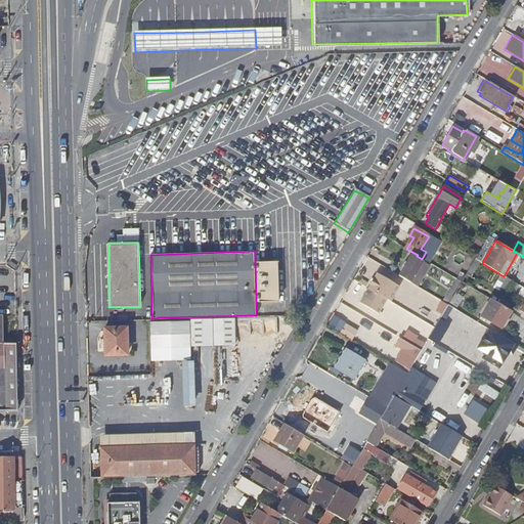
[(417,256),(411,253),(407,259),(406,258),(402,264),(404,265),(399,274),(417,285),(428,266),(425,264),(426,261),(422,259),(417,256)]
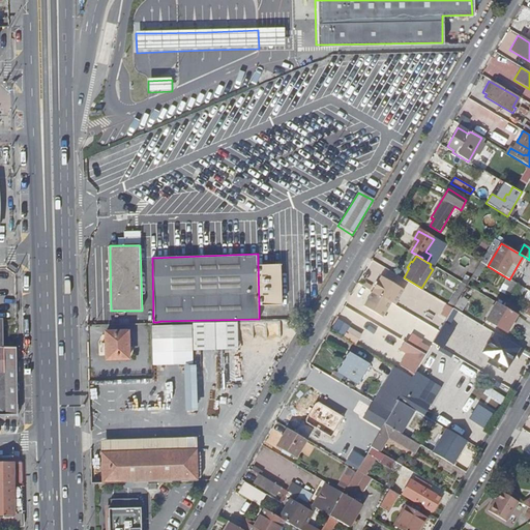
[(282,264),(258,264),(259,306),(283,305),(282,264)]
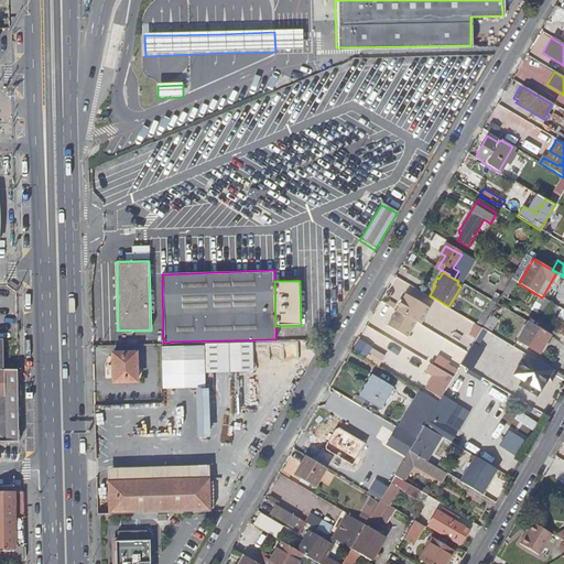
[(404,295),(396,311),(415,323),(420,325),(429,310),(404,295)]
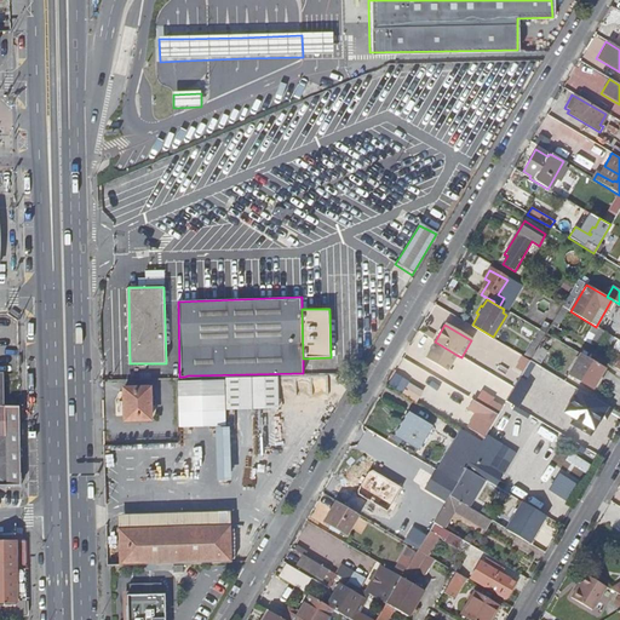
[(523,357),(529,361),(530,359),(546,334),(540,331),(523,357)]
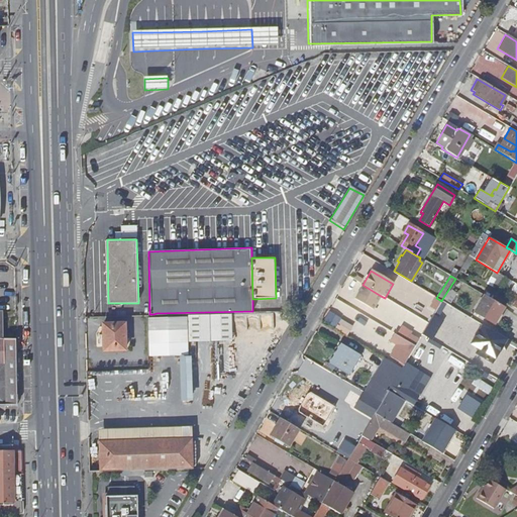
[(510,280),(503,277),(497,288),(503,291),(510,280)]
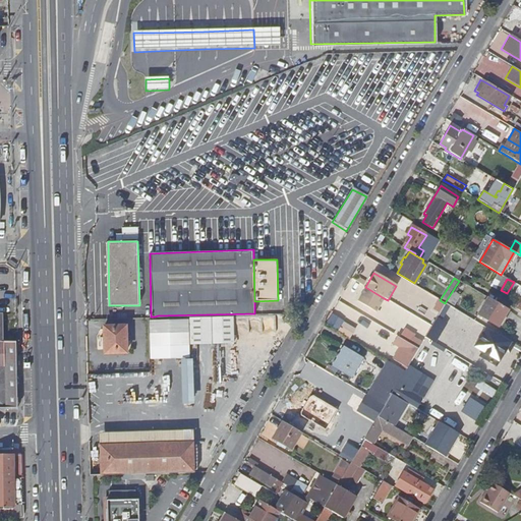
[(384,298),(365,287),(356,301),(375,312),(384,298)]
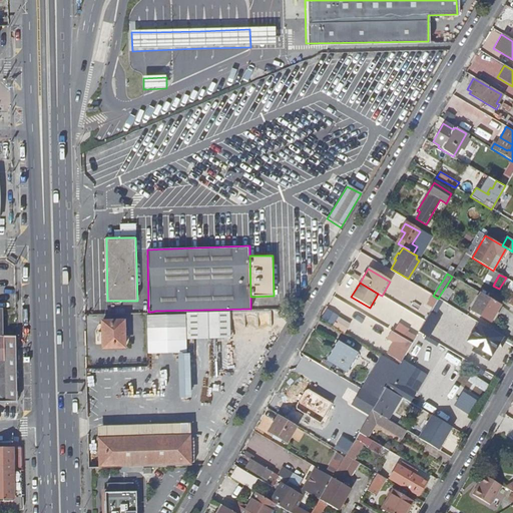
[(95,292),(95,300),(106,300),(106,292),(95,292)]
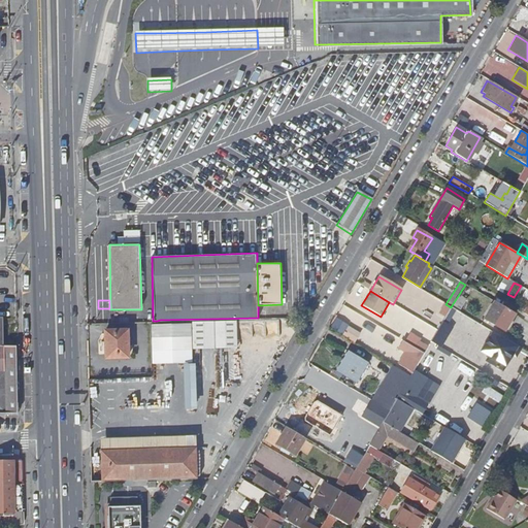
[(514,314),(494,302),(484,320),(503,331),(514,314)]
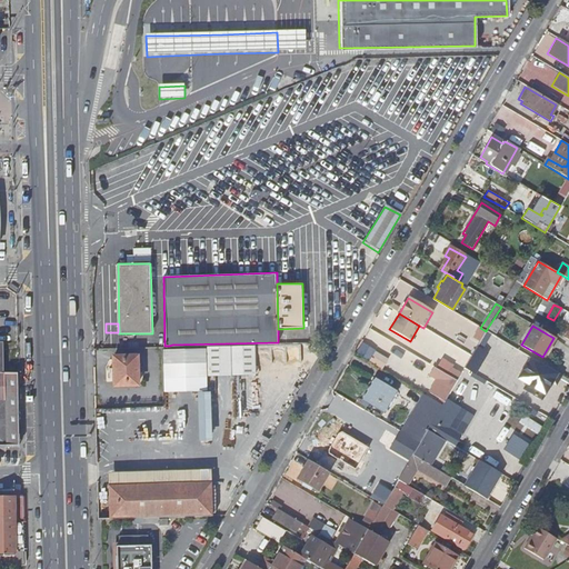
[(482,338),(486,331),(480,328),(473,338),(480,342),(482,338)]
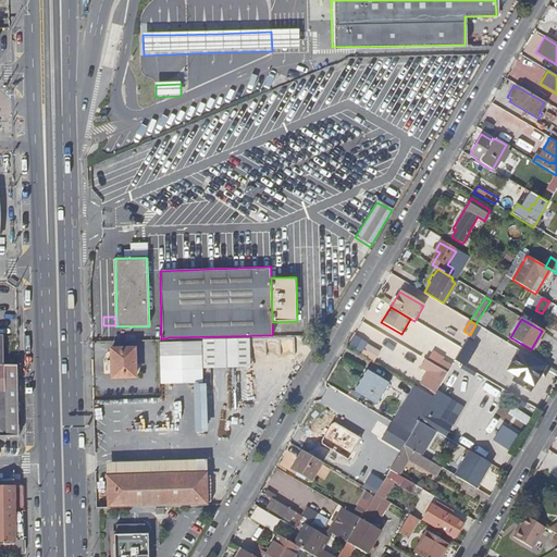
[(479,335),(472,331),(470,335),(455,360),(461,364),(479,335)]
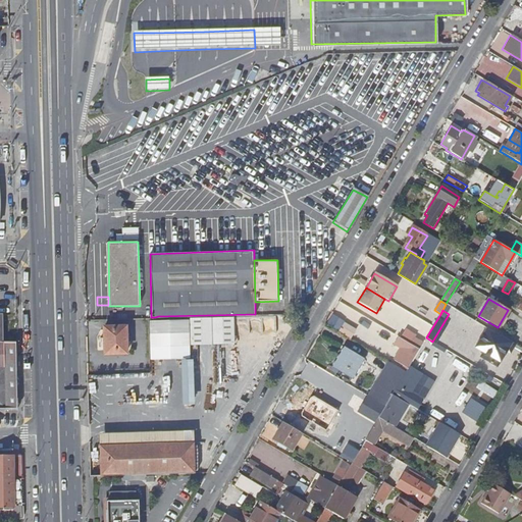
[(235,317),(191,318),(191,346),(236,344),(235,317)]
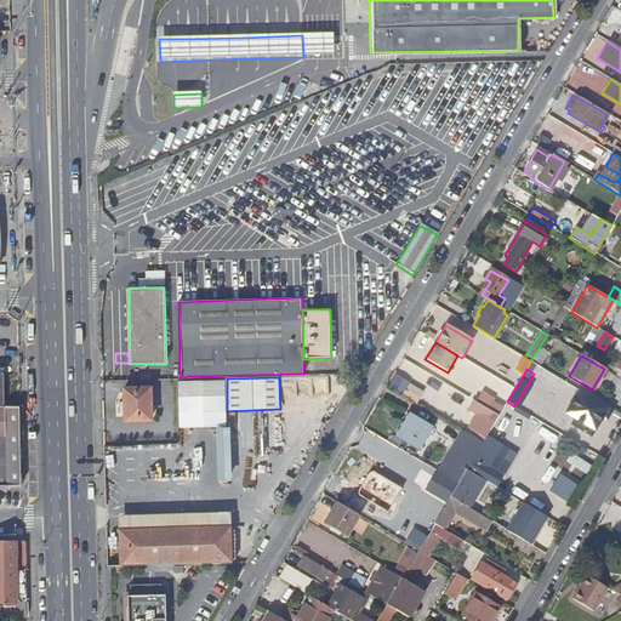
[(226,380),(178,381),(180,428),(227,427),(226,380)]
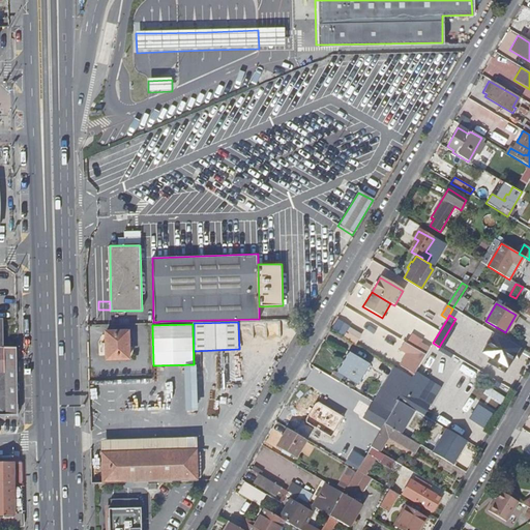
[(349,328),(346,336),(358,342),(361,334),(349,328)]
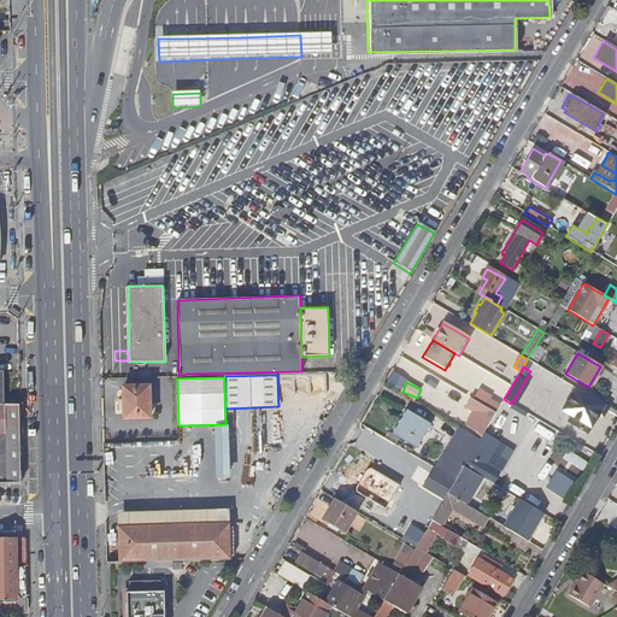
[(146,387),(129,387),(123,387),(123,419),(150,419),(148,387),(146,387)]
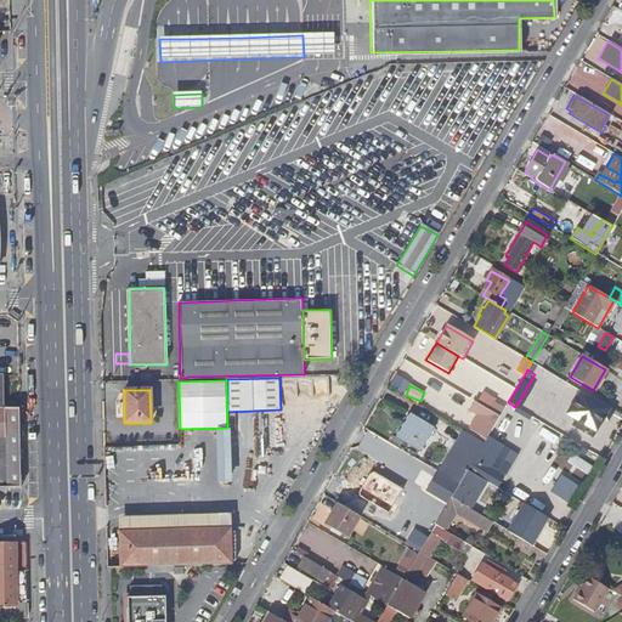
[(429,390),(425,406),(441,410),(445,394),(429,390)]
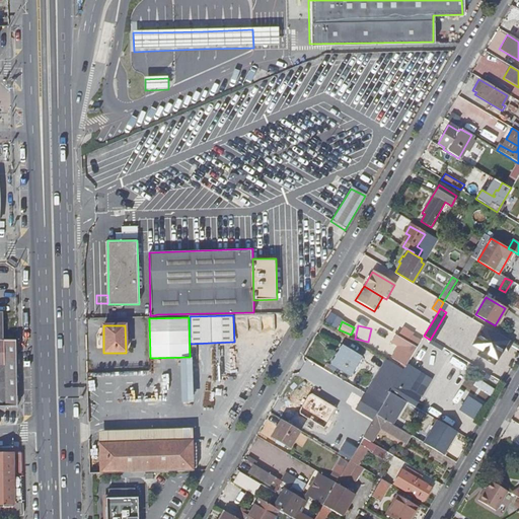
[(512,343),(483,326),(471,346),(479,351),(484,353),(480,358),(494,366),(503,350),(506,352),(512,343)]
